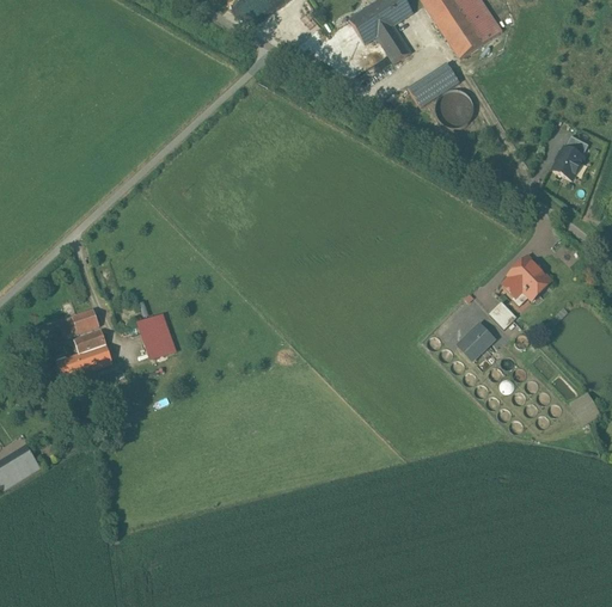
[(375,0),(349,18),(363,41),(375,34),(393,61),(410,50),(392,23),(412,10),(405,0),(375,0)]
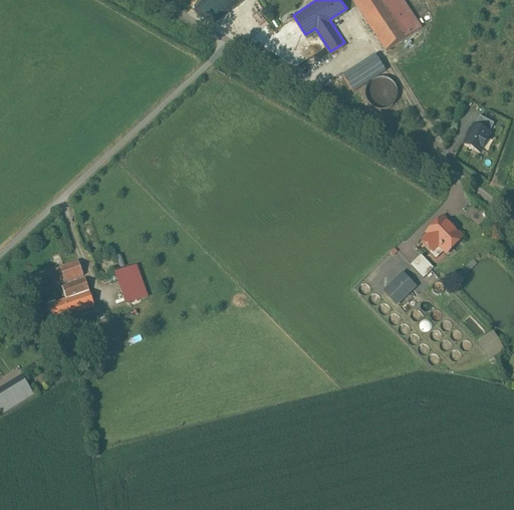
[(407,34),(383,0),(355,0),(386,47),(407,34)]
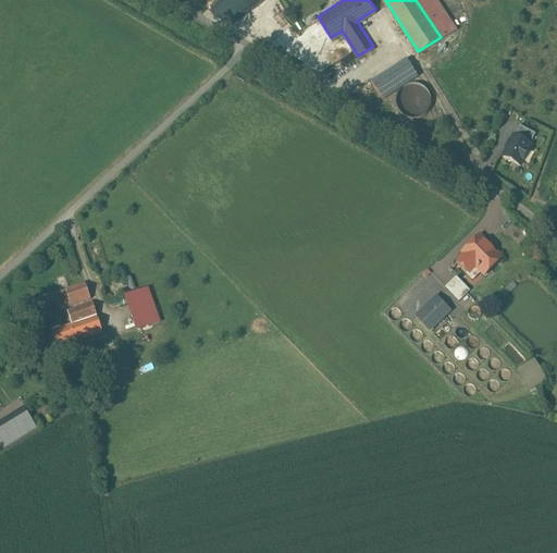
[(456,26),(437,0),(416,0),(441,37),(456,26)]
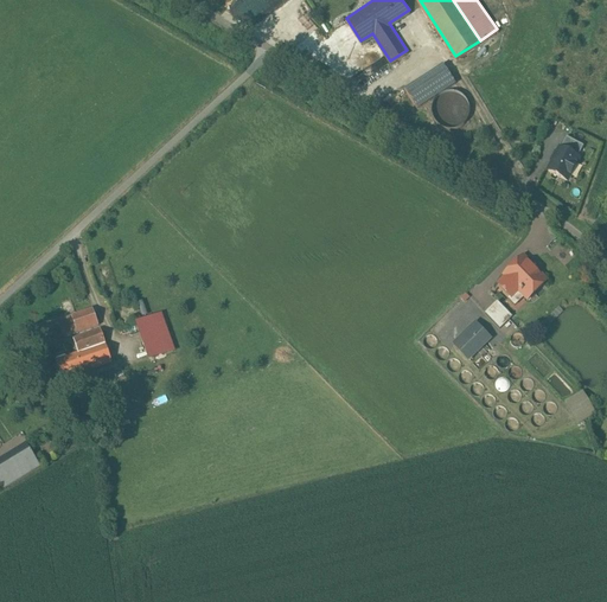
[(443,62),(404,87),(416,104),(455,79),(443,62)]
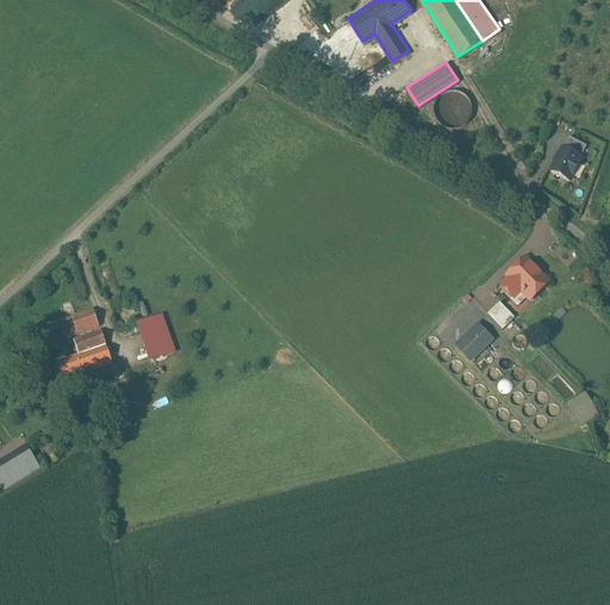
[(471,114),(472,107),(470,100),(466,94),(460,89),(452,88),(444,91),(439,94),(435,100),(434,108),(435,116),(440,122),(446,125),(453,126),(460,125),(466,120),(471,114)]
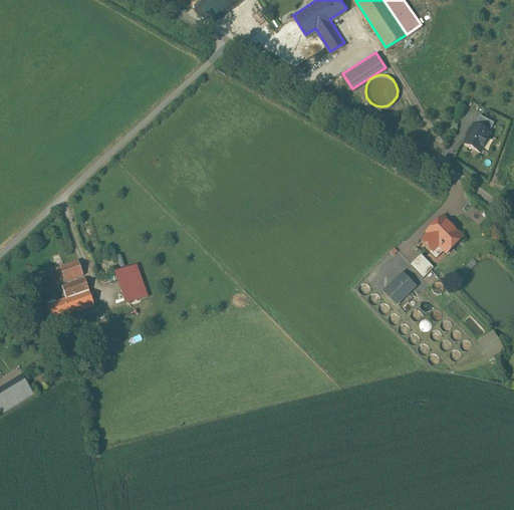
[(480,112),(475,122),(489,131),(494,120),(480,112)]
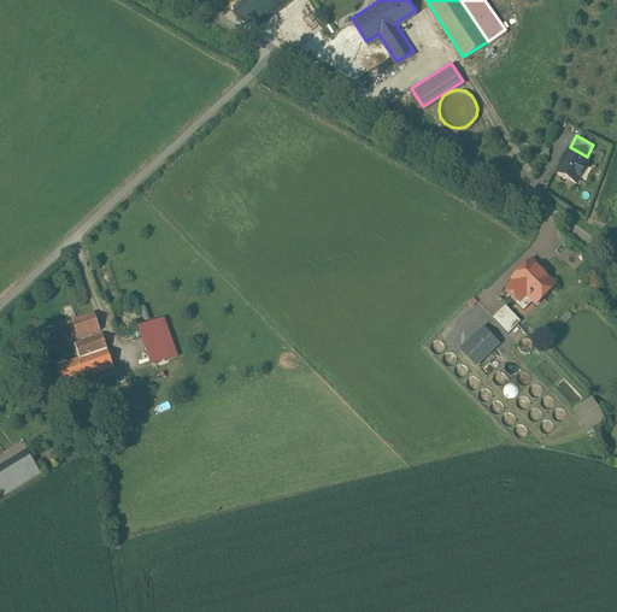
[(587,157),(570,147),(568,147),(557,169),(576,180),(588,157),(587,157)]
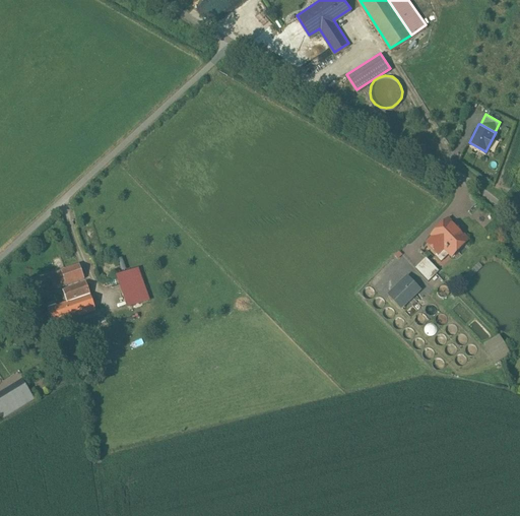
[(467,237),(448,216),(432,233),(433,234),(427,240),(437,250),(443,244),(452,252),(467,237)]
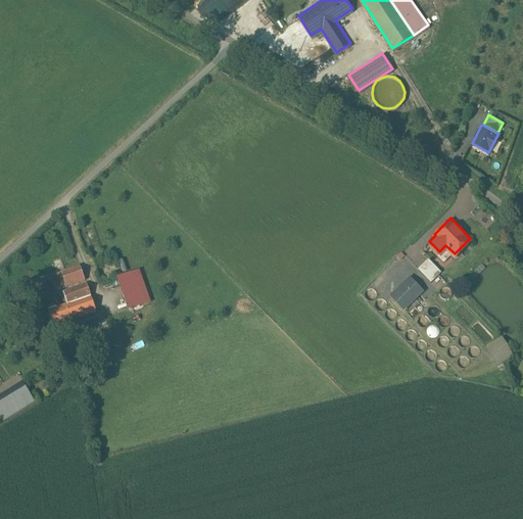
[(426,257),(418,266),(426,275),(435,266),(426,257)]
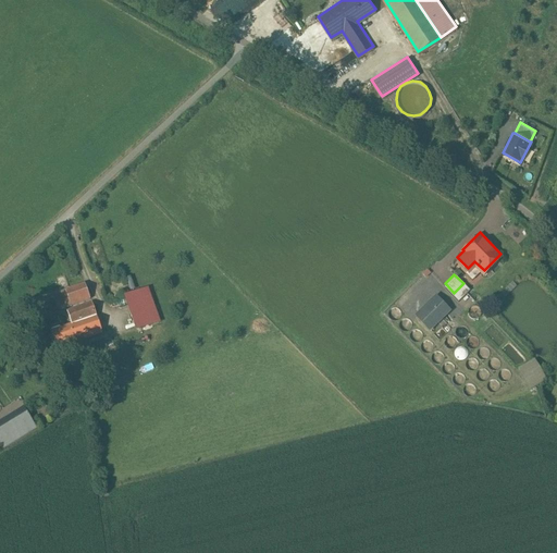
[(85,282),(65,289),(71,303),(89,296),(85,282)]
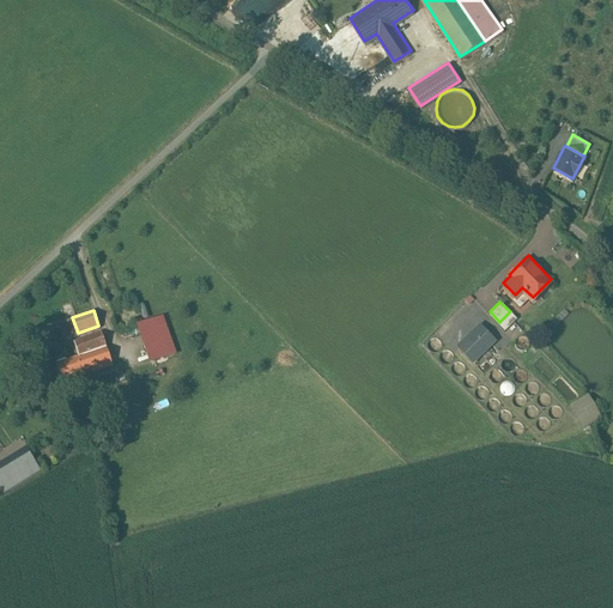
[(510,311),(499,322),(504,327),(515,317),(510,311)]
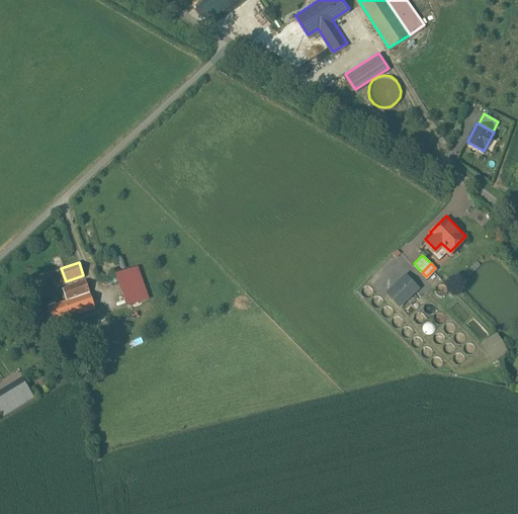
[(138,265),(118,272),(130,302),(149,294),(138,265)]
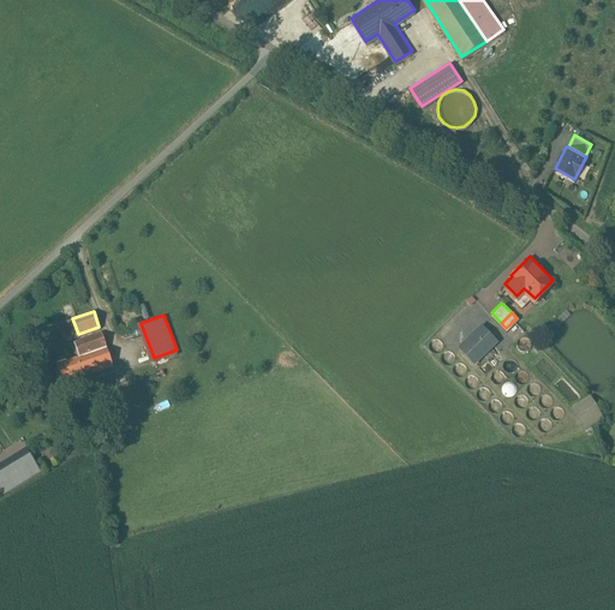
[(482,324),(459,345),(473,360),(495,339),(482,324)]
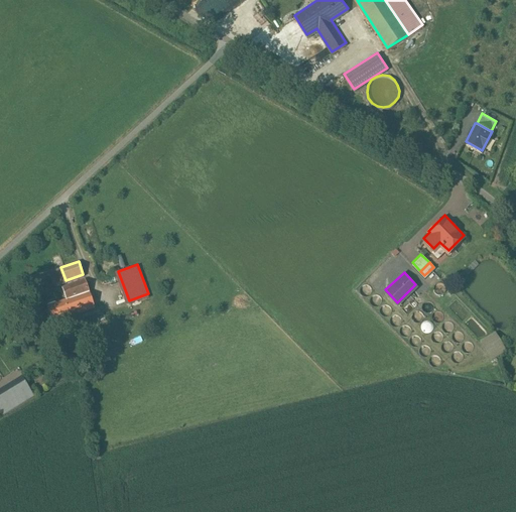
[(85,278),(62,286),(67,297),(89,289),(85,278)]
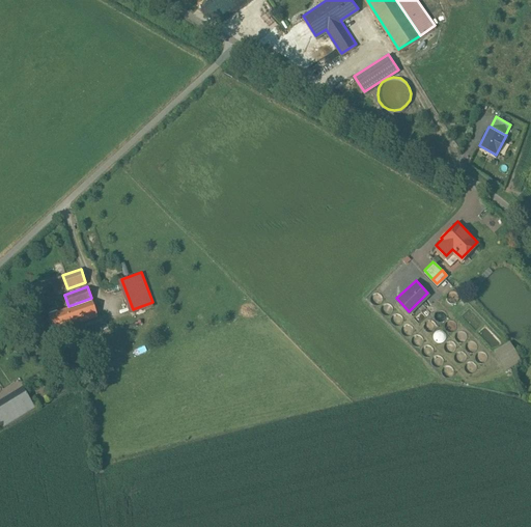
[(68,306),(52,312),(57,328),(96,314),(91,298),(68,306)]
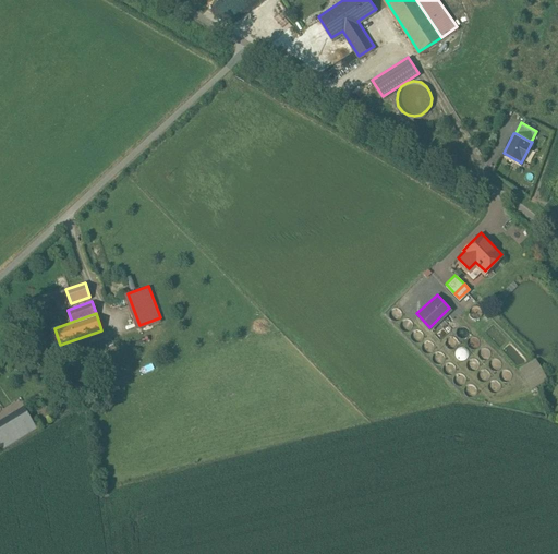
[(535,356),(519,365),(531,386),(536,383),(547,377),(535,356)]
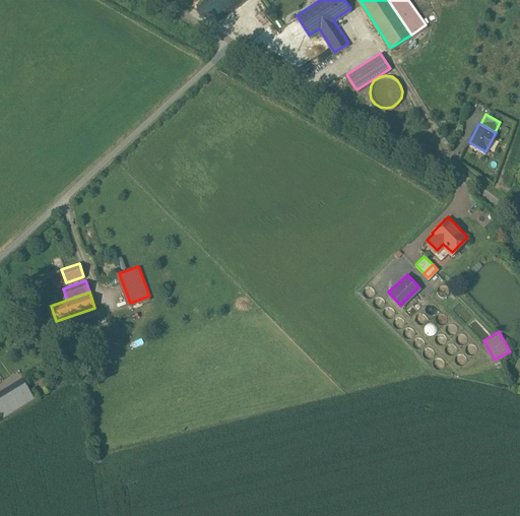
[(22,382),(0,396),(0,404),(3,410),(29,393),(25,387),(22,382)]
